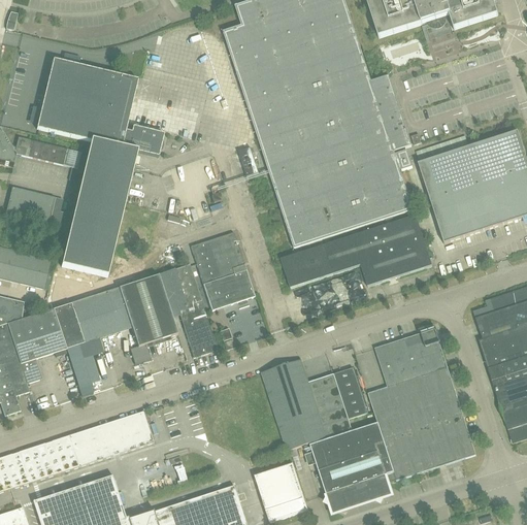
[(410,144),(388,74),(370,79),(360,48),(354,31),(343,0),(251,0),(234,5),(240,24),(223,30),(266,162),(293,248),(413,208),(399,169),(412,165),(406,149),(394,153),(393,150),(410,144)]
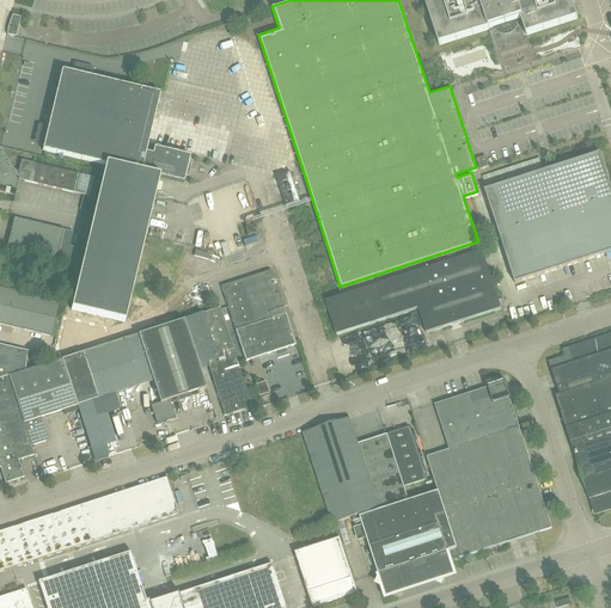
[(423,0),(438,42),(486,26),(520,16),(525,31),(576,16),(570,0),(423,0)]
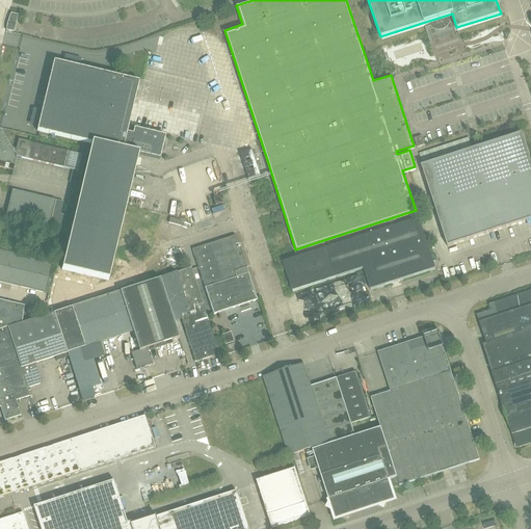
[(5,27),(12,29),(16,19),(17,12),(9,10),(5,27)]
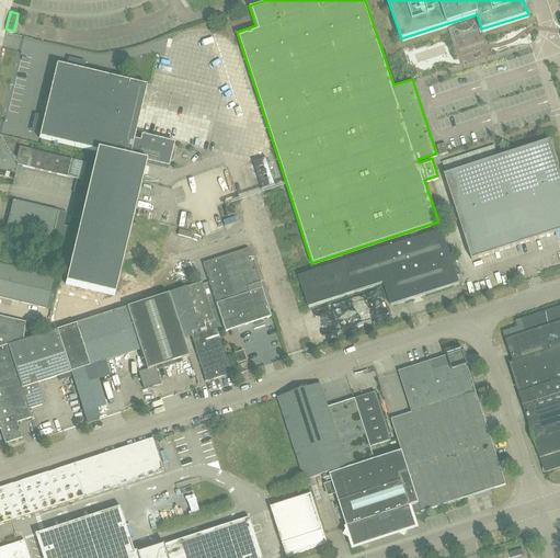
[(55,61),(37,135),(54,139),(95,149),(73,240),(65,279),(64,281),(113,293),(132,214),(145,160),(167,166),(173,140),(139,133),(138,138),(133,137),(135,128),(140,102),(146,83),(135,80),(55,61)]
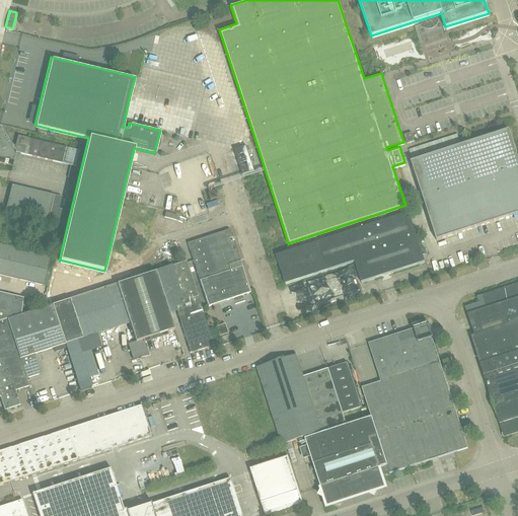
[(436,238),(513,213),(517,211),(517,158),(508,128),(460,143),(456,131),(407,148),(436,238)]
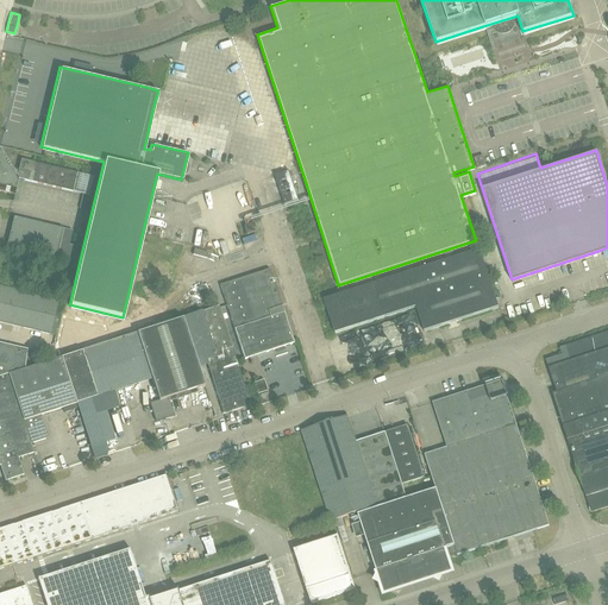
[(14,175),(88,193),(92,175),(31,159),(19,157),(19,158),(20,158),(18,164),(17,168),(8,166),(0,152),(0,186),(13,189),(17,178),(14,175)]
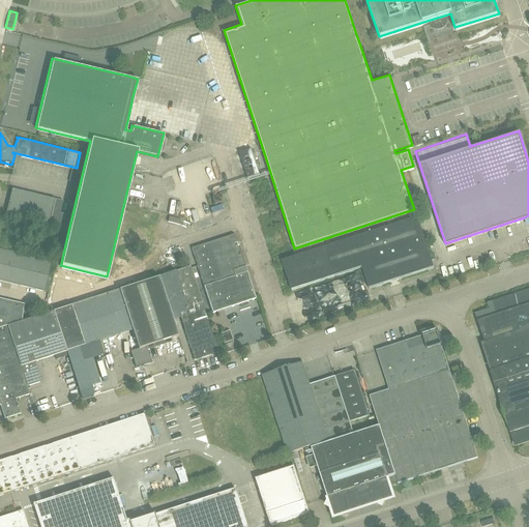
[(419,133),(411,136),(414,144),(422,142),(419,133)]
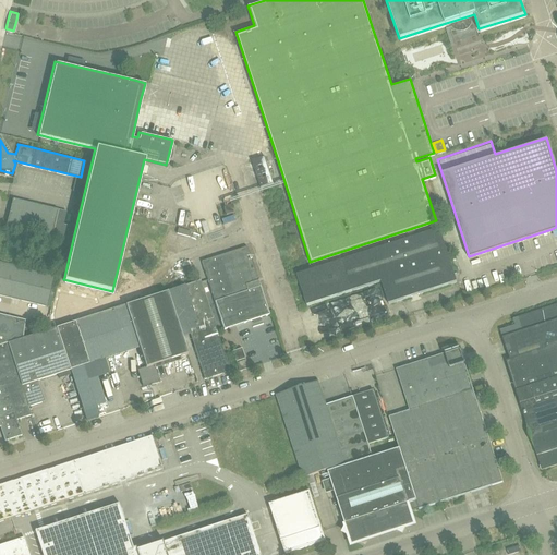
[(65,208),(57,207),(11,196),(5,222),(51,233),(65,237),(69,224),(62,221),(65,208)]
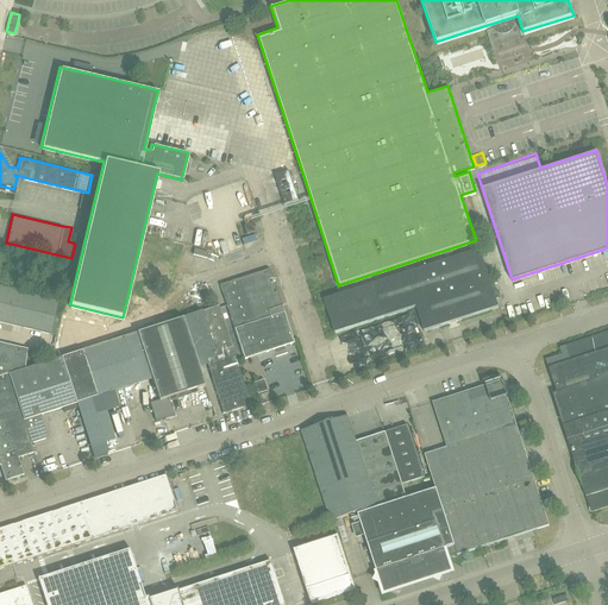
[(478,247),(324,297),(334,331),(415,304),(424,328),(497,304),(478,247)]
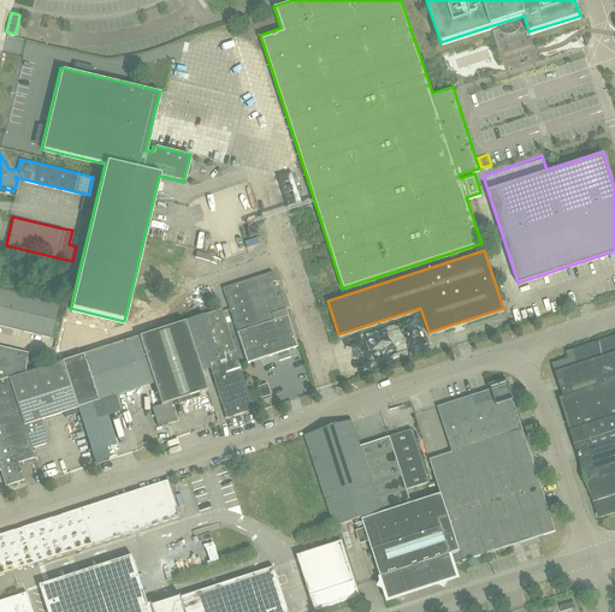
[(246,361),(273,351),(296,344),(271,268),(222,285),(246,361)]
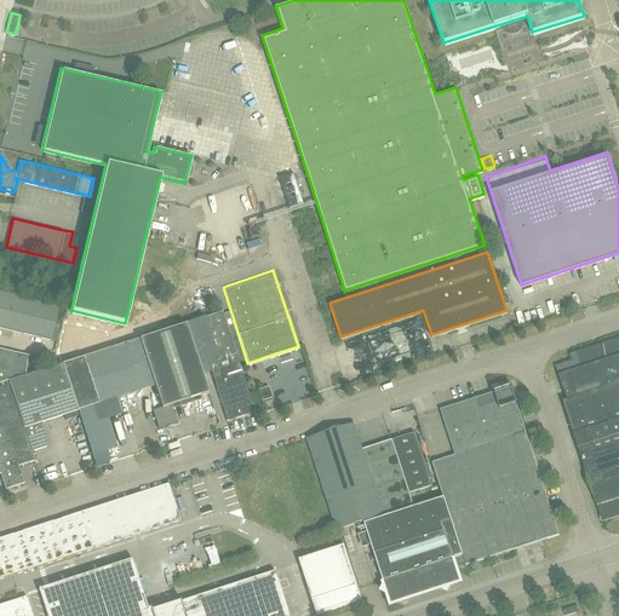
[(26,295),(4,291),(0,289),(0,324),(49,337),(53,320),(57,303),(26,295)]
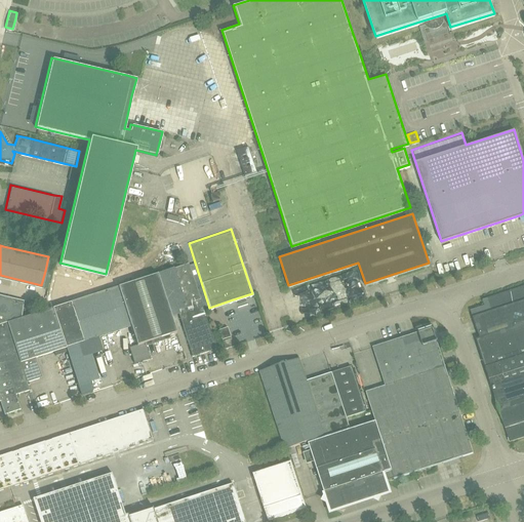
[(175,304),(192,354),(215,347),(209,330),(188,262),(180,264),(164,269),(172,296),(170,299),(175,304)]
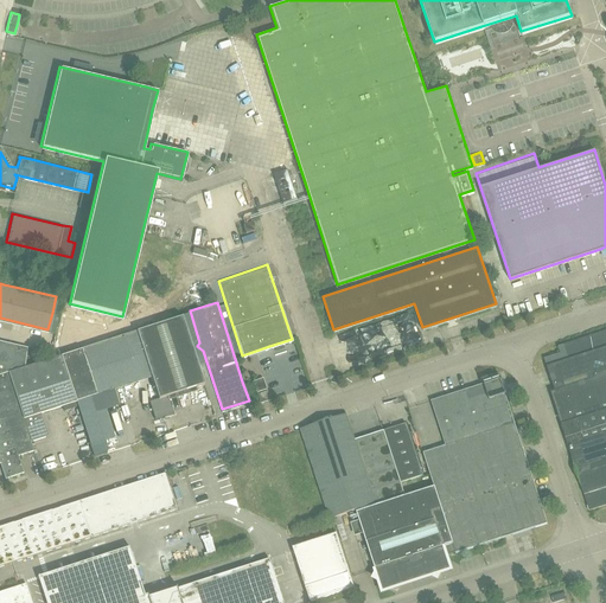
[(56,340),(59,353),(109,338),(103,321),(63,312),(56,340)]
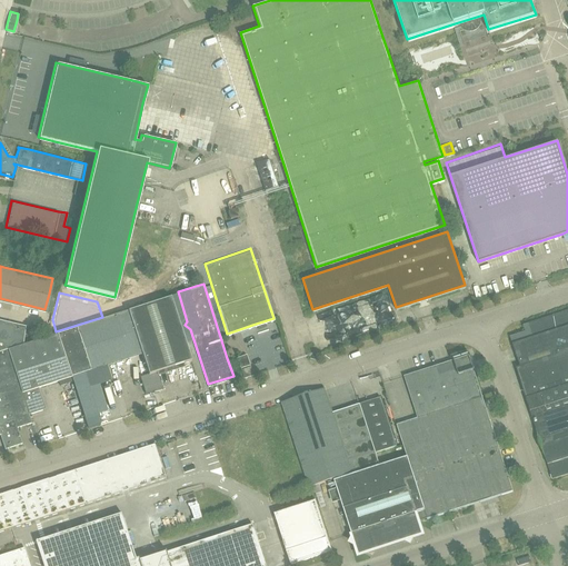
[(148,373),(156,369),(190,358),(169,296),(127,309),(141,351),(148,373)]
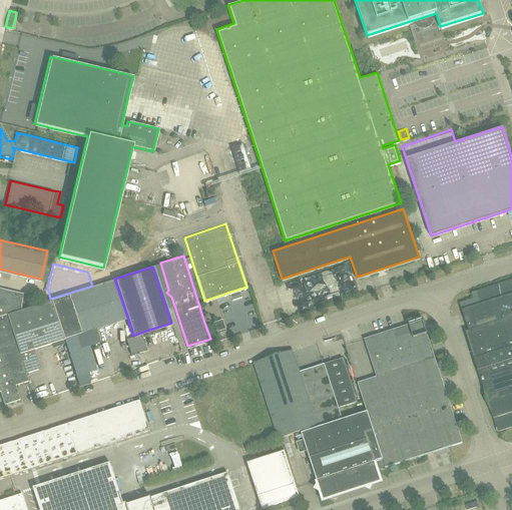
[(497,430),(511,424),(511,277),(471,291),(473,297),(459,301),(462,310),(468,329),(464,330),(480,378),(497,430)]
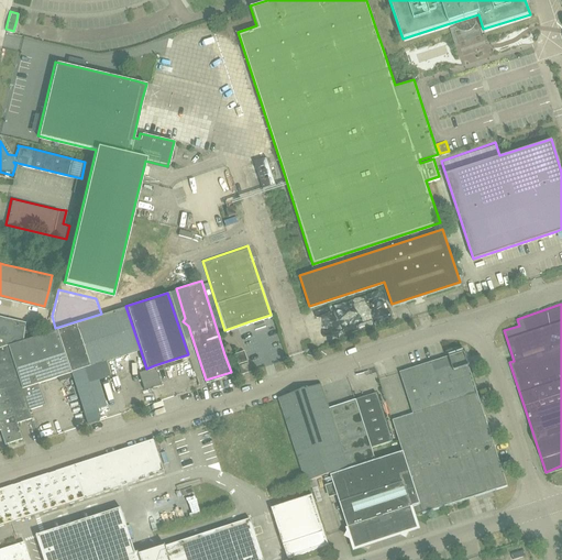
[(140,348),(125,306),(101,314),(55,328),(55,329),(68,372),(83,413),(95,408),(81,366),(84,366),(88,364),(140,348)]
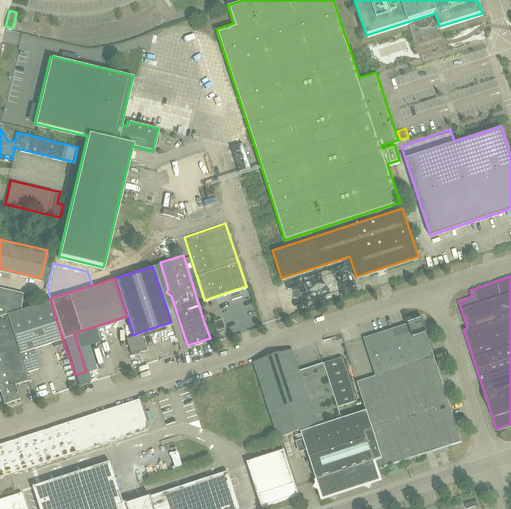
[(0,314),(6,312),(20,308),(21,292),(0,286),(0,314)]
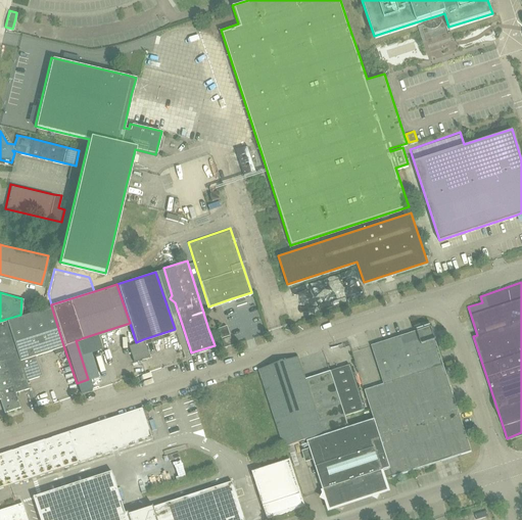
[(35,355),(62,345),(63,345),(51,305),(41,308),(20,315),(6,319),(15,347),(26,378),(41,374),(35,355)]
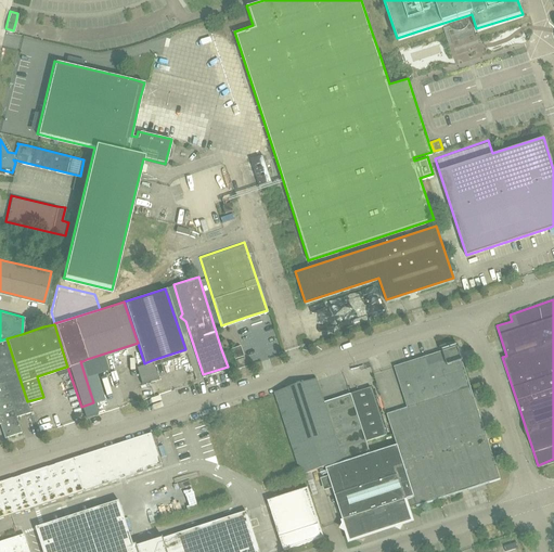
[(0,374),(16,369),(7,338),(0,341),(0,374)]
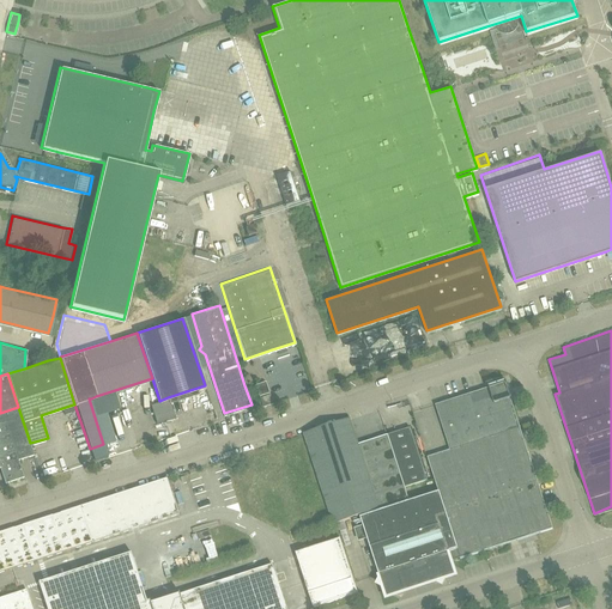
[(265,379),(254,383),(258,394),(268,390),(265,379)]
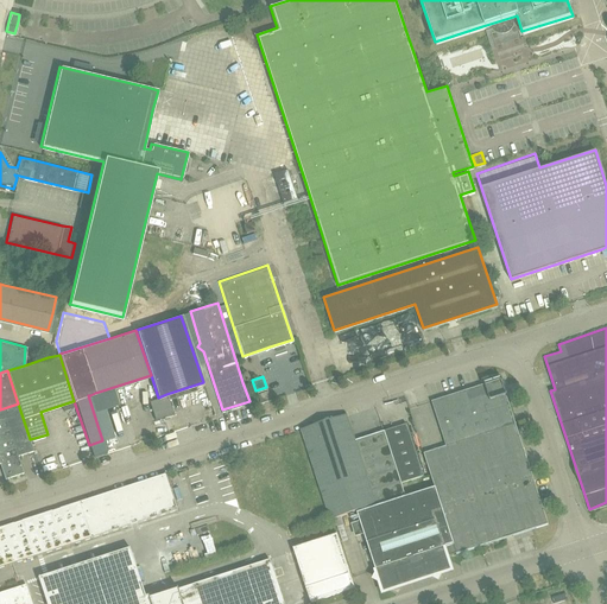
[(514,421),(503,385),(500,376),(431,399),(446,444),(514,421)]
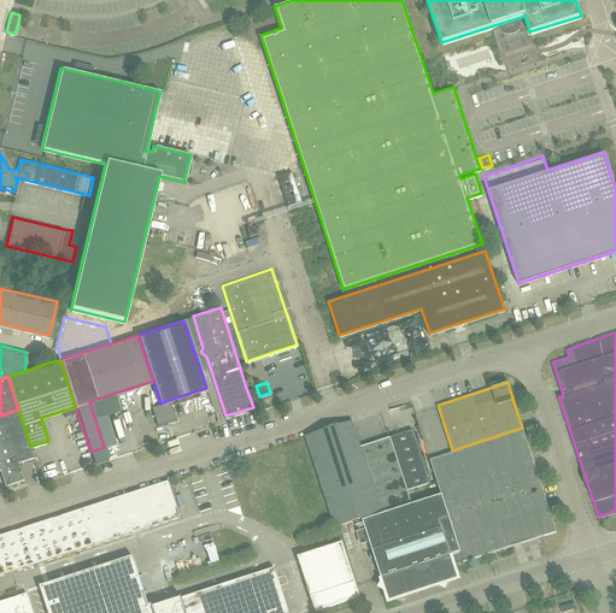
[(263,407),(270,405),(274,404),(270,395),(260,398),(263,407)]
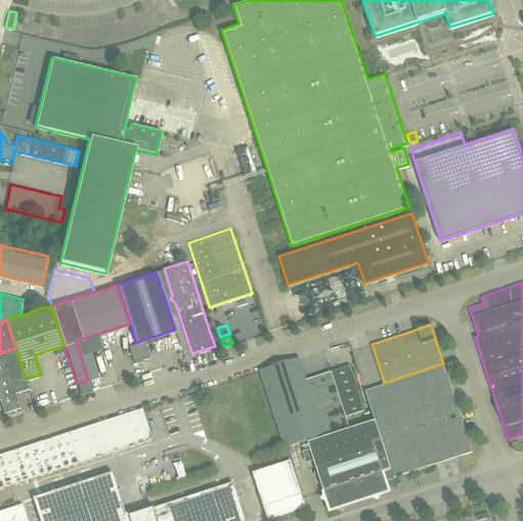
[(182,344),(172,346),(174,358),(185,356),(182,344)]
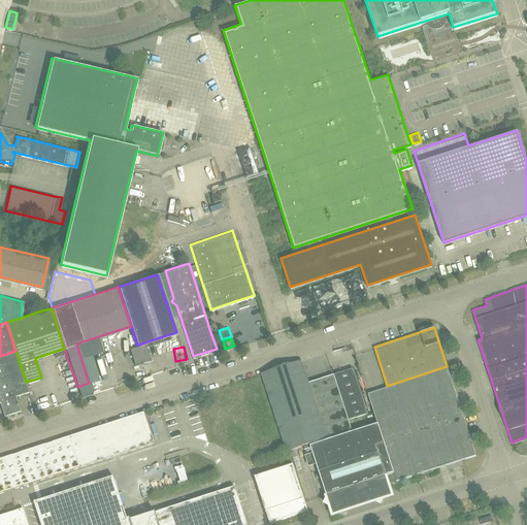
[(26,382),(15,351),(0,356),(0,404),(3,415),(20,409),(14,394),(28,390),(26,382)]
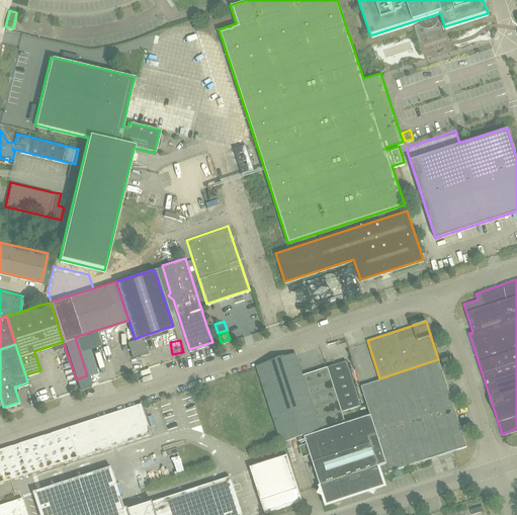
[(294,352),(256,364),(280,441),(344,420),(341,410),(360,404),(345,359),(326,366),(302,374),(294,352)]
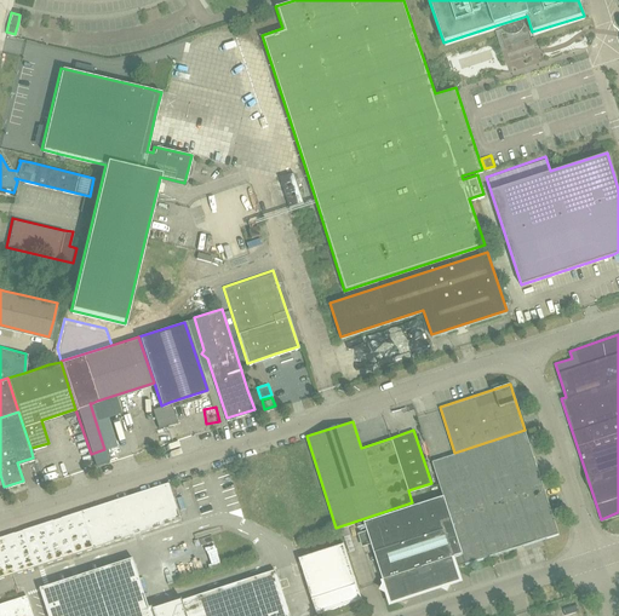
[(454,453),(431,460),(442,494),(536,464),(525,430),(454,453)]
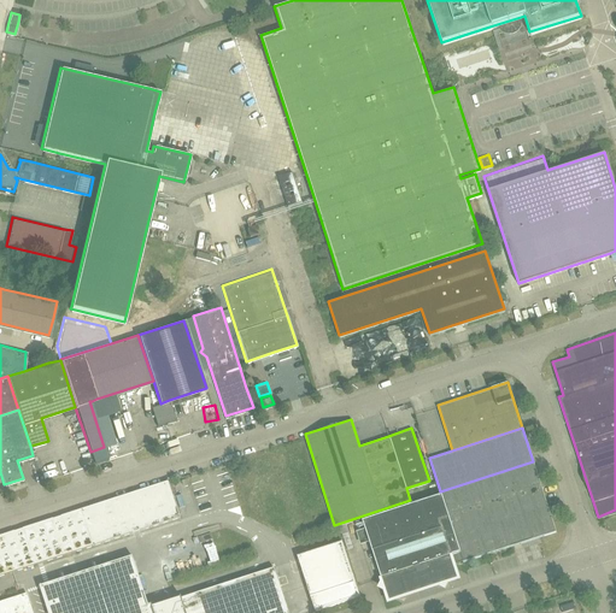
[(555,529),(547,508),(537,473),(533,461),(440,491),(440,493),(462,559),(511,543),(535,536),(555,529)]
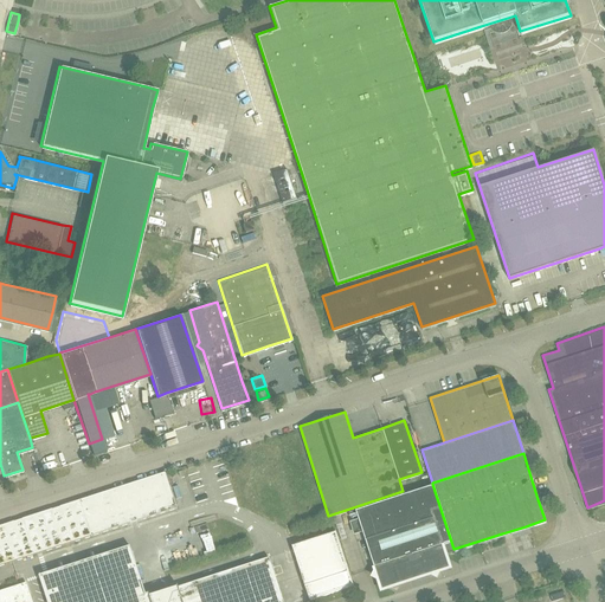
[(0,563),(12,560),(37,551),(177,505),(165,471),(0,524),(0,563)]
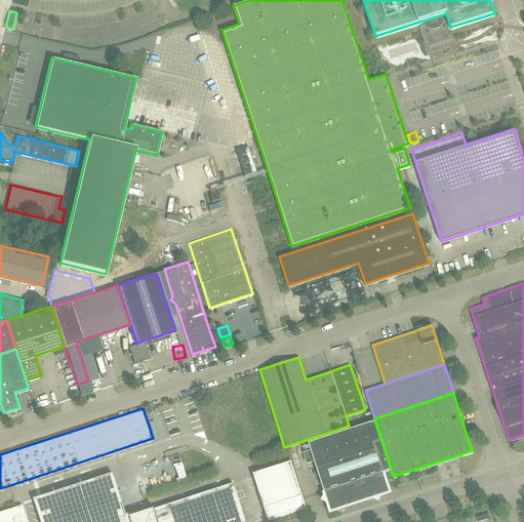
[(372,496),(377,498),(379,494),(389,490),(386,481),(385,479),(393,476),(374,419),(308,442),(310,448),(303,451),(307,463),(313,459),(324,494),(322,498),(326,500),(329,510),(372,496)]
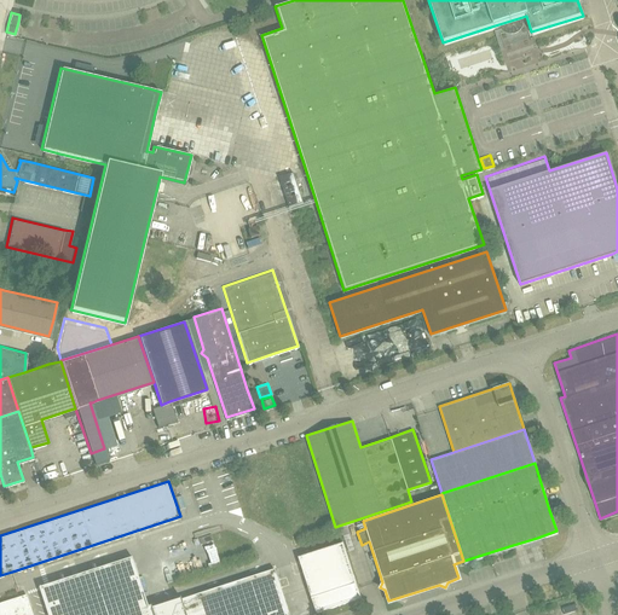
[(315,610),(361,596),(358,590),(342,541),(298,556),(315,610)]
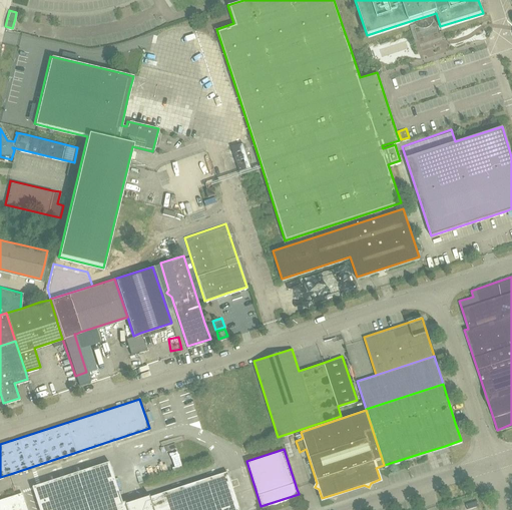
[(126,502),(123,503),(109,462),(32,486),(39,509),(239,509),(227,471),(126,503),(126,502)]
